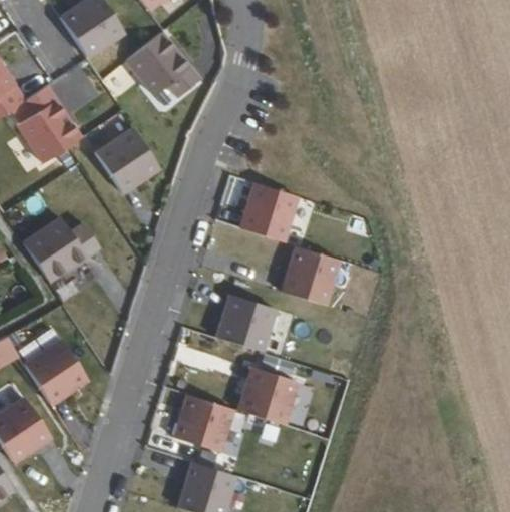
[(87,0),(60,18),(86,56),(123,33),(102,0),(87,0)]
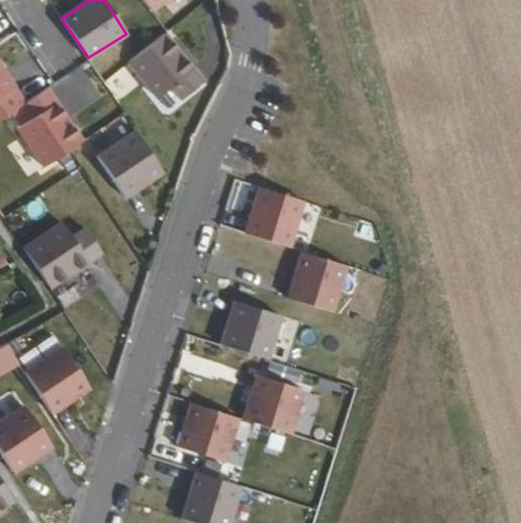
[(143,0),(153,10),(164,0),(143,0)]
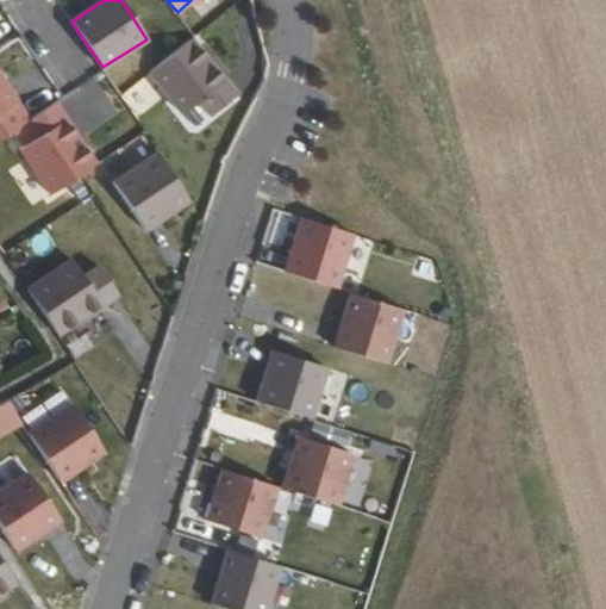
[(237,95),(192,38),(152,70),(186,113),(200,101),(212,116),(237,95)]
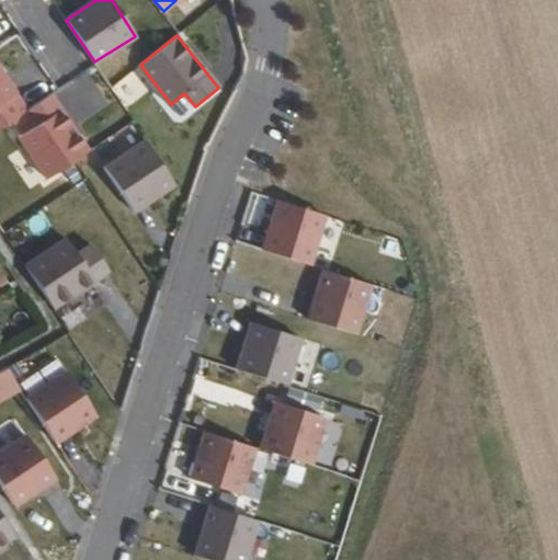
[(0,104),(16,94),(0,69),(0,104)]
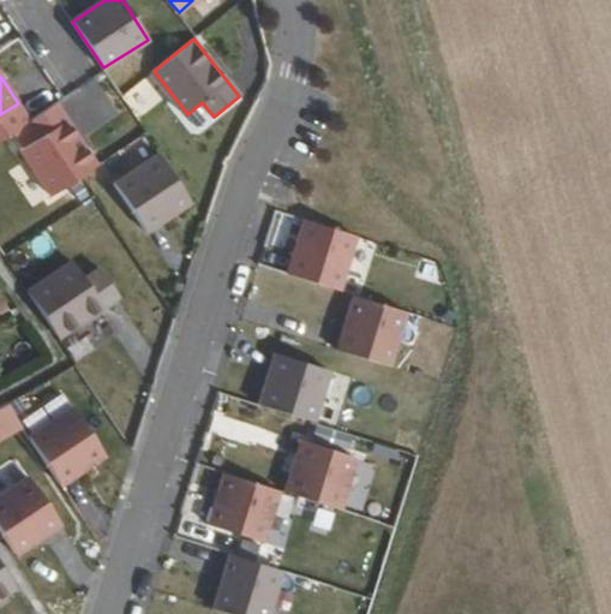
[(51,194),(82,174),(96,165),(57,102),(29,121),(40,137),(21,148),(51,194)]
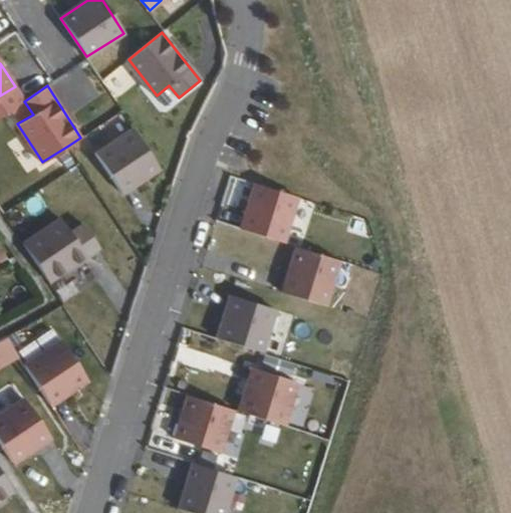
[(124,193),(162,168),(136,130),(98,154),(124,193)]
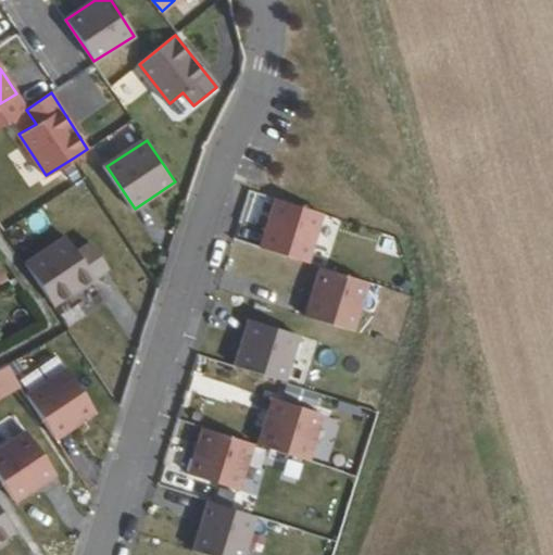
[(325,212),(279,198),(278,198),(263,248),(309,262),(325,212)]
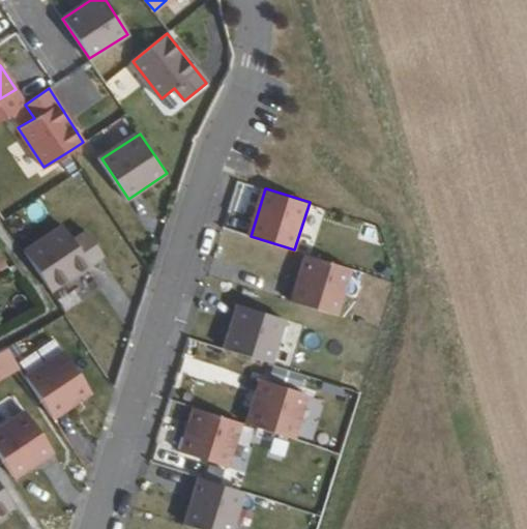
[(25,253),(52,292),(105,257),(89,233),(75,241),(65,227),(25,253)]
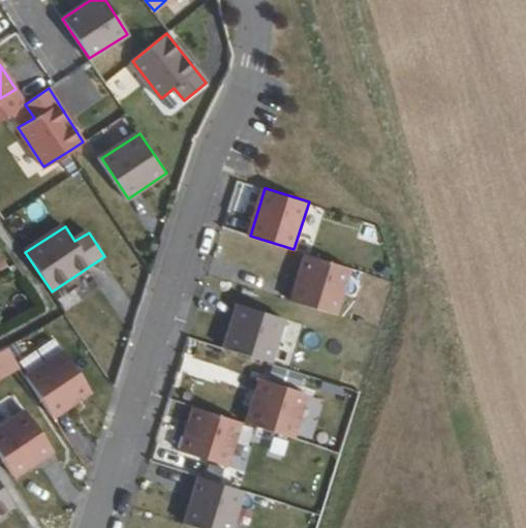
[(2,248),(0,249),(0,271),(11,265),(2,248)]
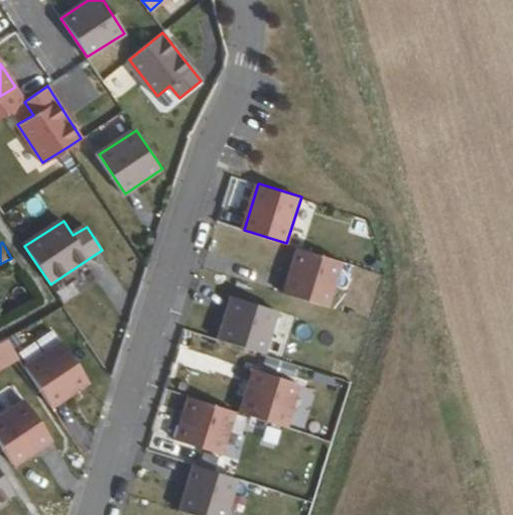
[(344,262),(300,248),(286,294),(329,307),(344,262)]
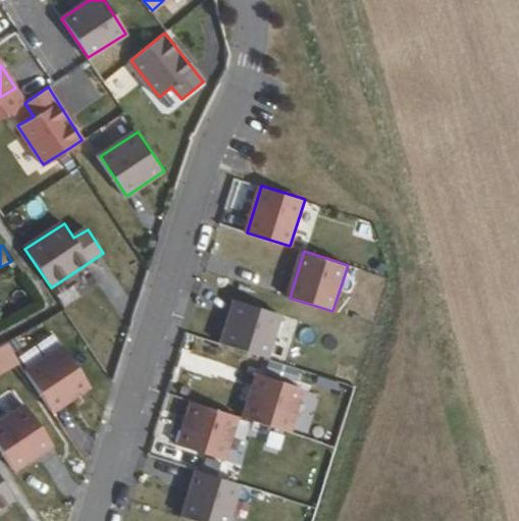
[(222,344),(268,358),(281,314),(236,300),(222,344)]
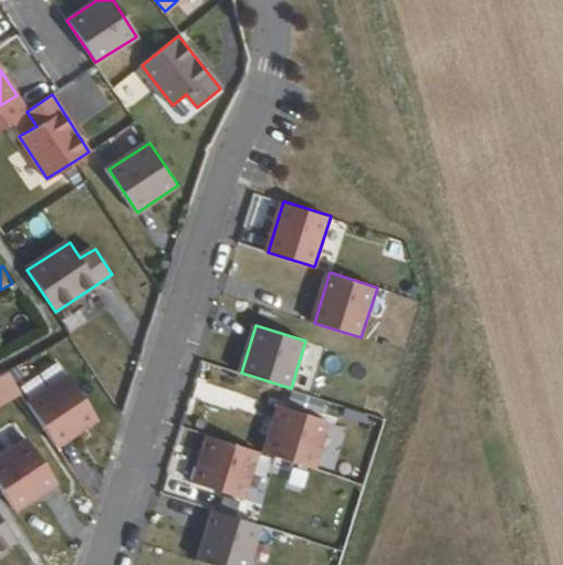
[(0,376),(0,407),(27,393),(13,368),(0,376)]
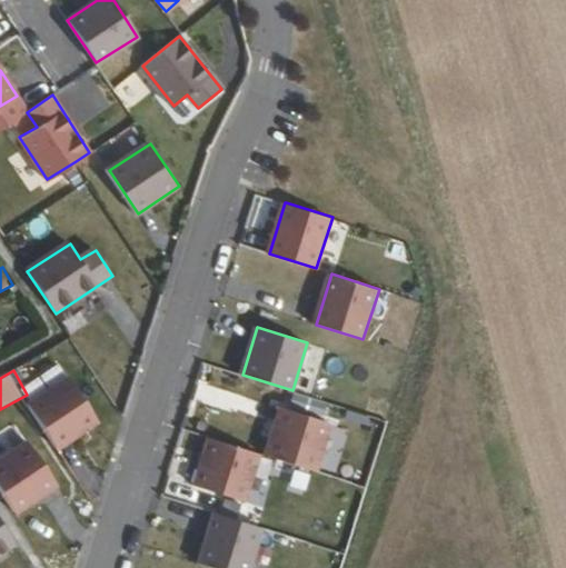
[(29,406),(57,448),(99,421),(71,378),(29,406)]
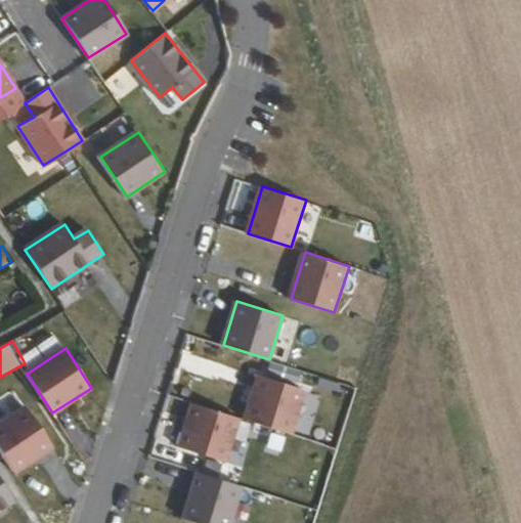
[(211,376),(245,383),(248,371),(214,363),(211,376)]
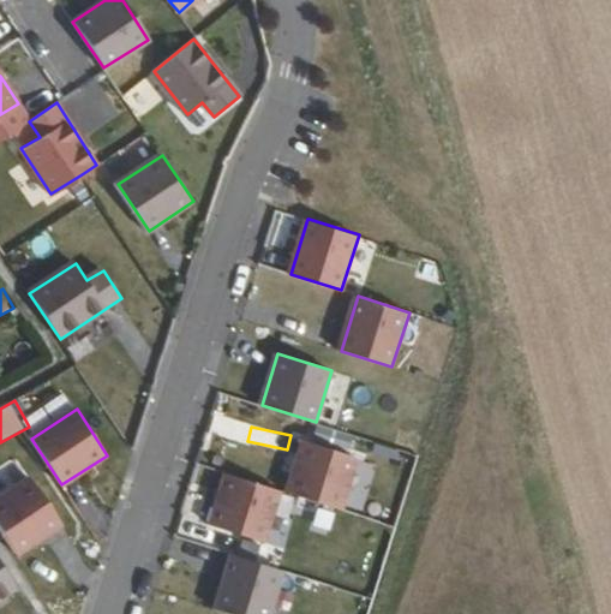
[(288,493),(342,510),(359,459),(305,442),(288,493)]
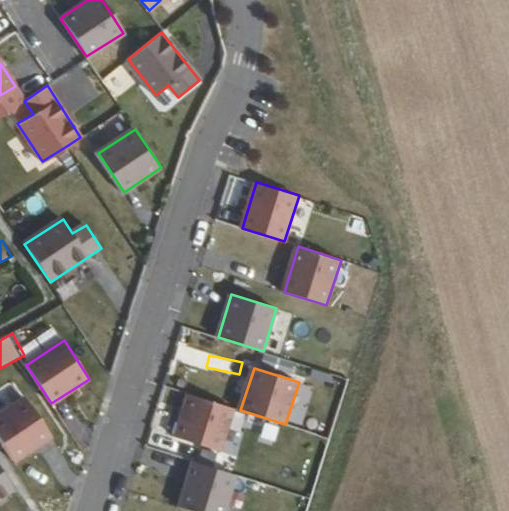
[(234,409),(190,394),(175,437),(221,451),(234,409)]
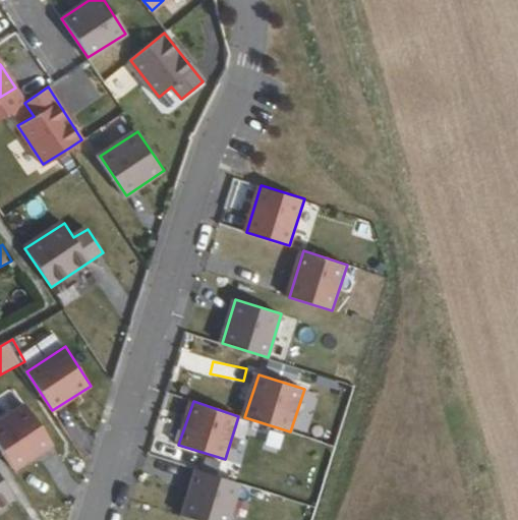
[(0,422),(0,448),(14,470),(52,446),(27,406),(0,422)]
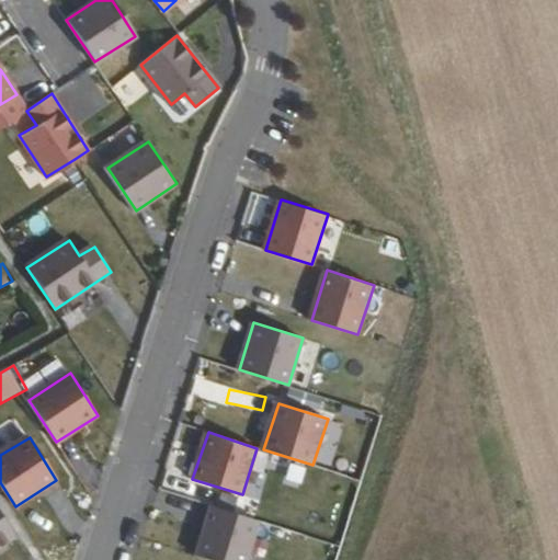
[(213,506),(197,556),(211,559),(248,559),(260,522),(213,506)]
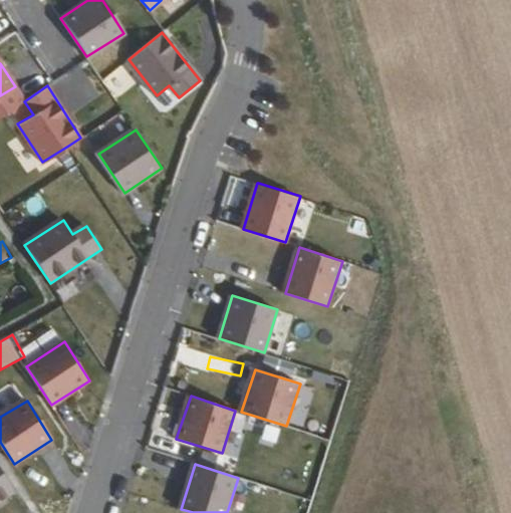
[(0,500),(15,491),(0,468),(0,500)]
